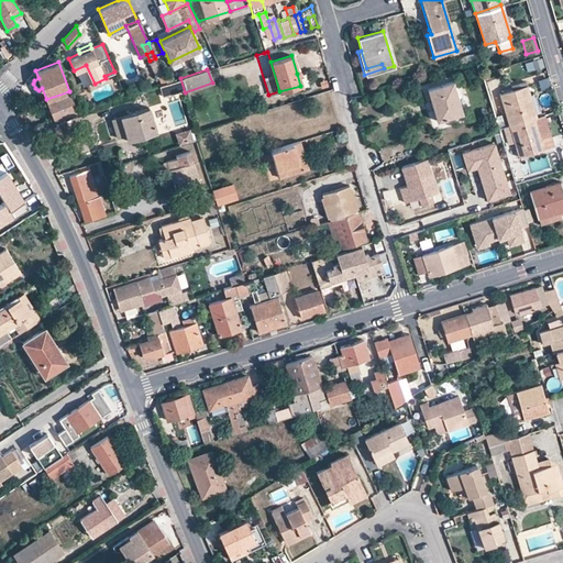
[(297,74),(300,86),(301,89),(310,86),(306,70),(297,74)]
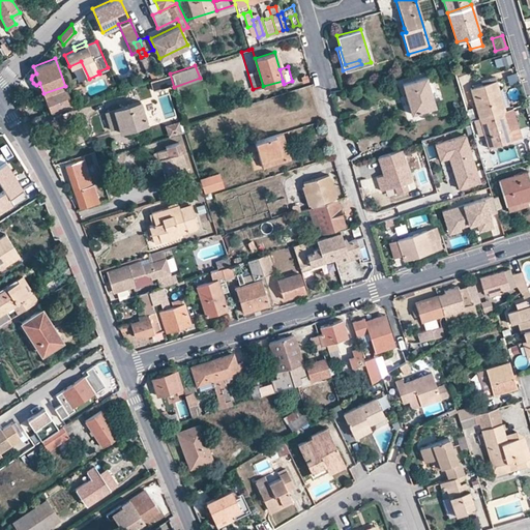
[(173,83),(170,74),(166,75),(147,80),(150,90),(173,83)]
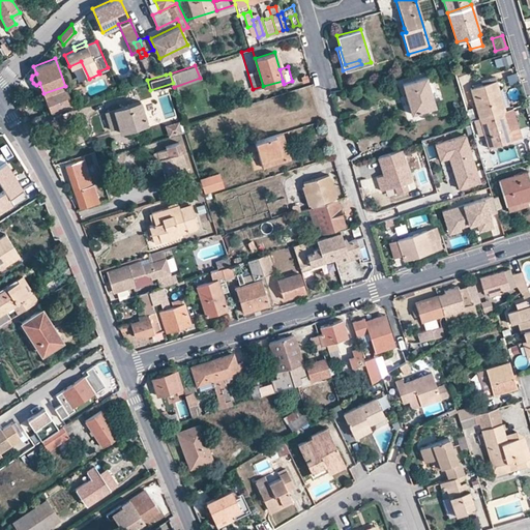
[(401,82),(410,112),(434,106),(424,76),(401,82)]
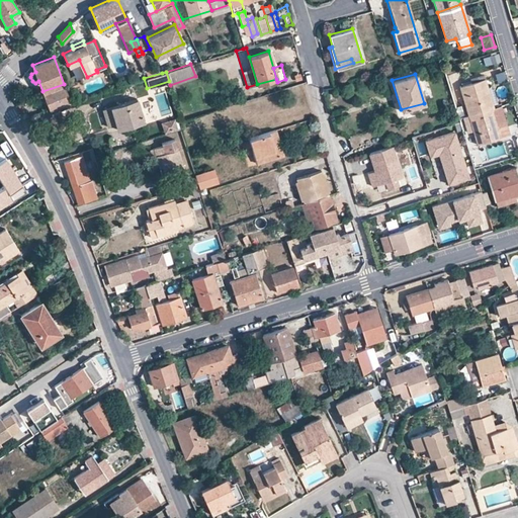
[(460,86),(469,114),(492,107),(483,79),(460,86)]
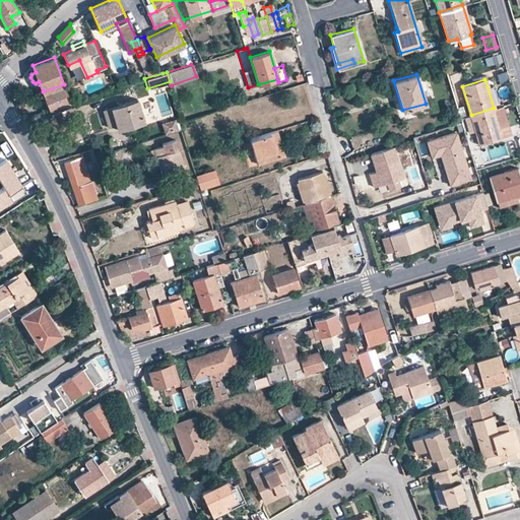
[(43,91),(49,109),(70,102),(64,84),(43,91)]
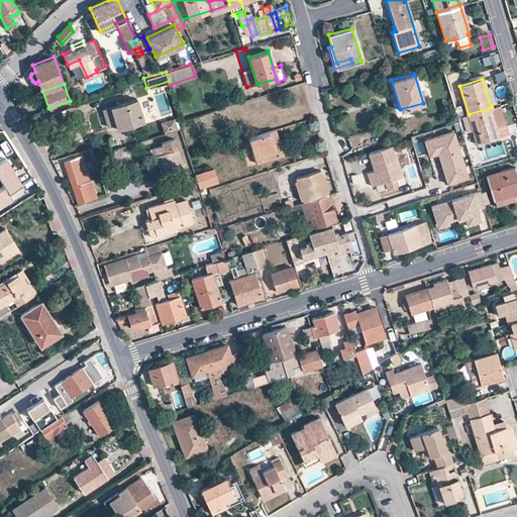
[(102,108),(107,126),(115,124),(116,128),(141,121),(135,99),(102,108)]
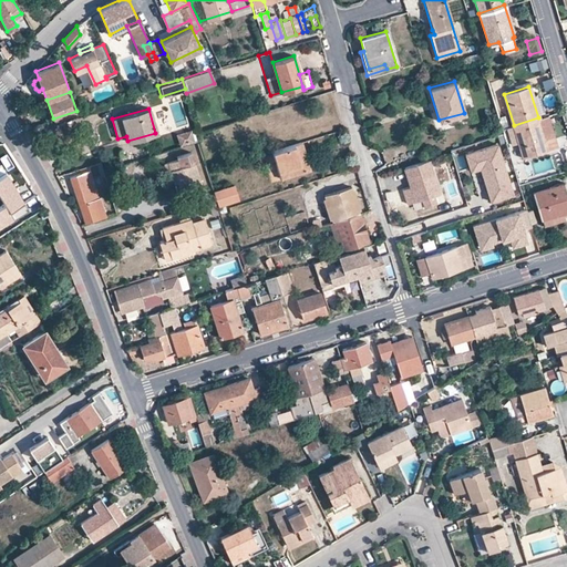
[(556,146),(546,115),(538,117),(514,125),(524,157),(556,146)]
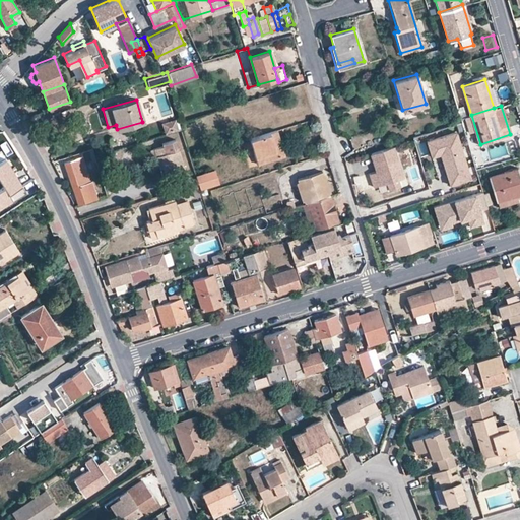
[(160,124),(164,134),(177,130),(174,119),(160,124)]
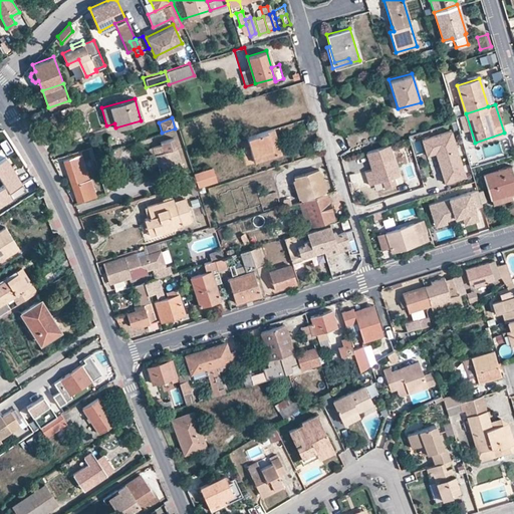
[(247,137),(255,161),(276,154),(272,142),(276,141),(272,129),(247,137)]
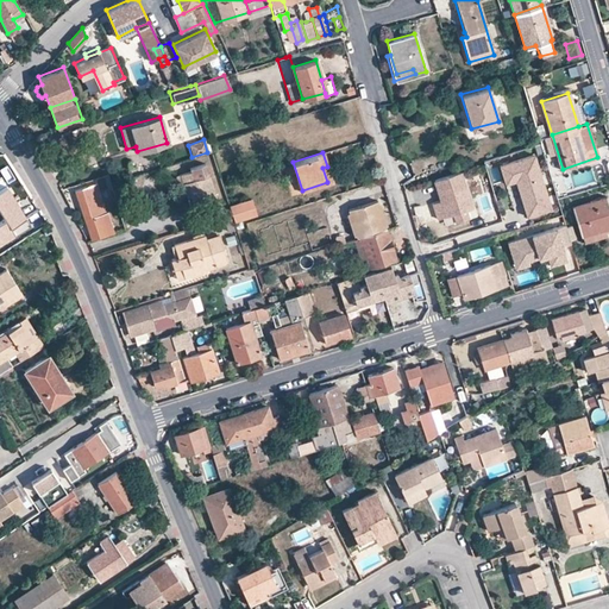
[(534,154),(500,164),(504,182),(515,180),(526,215),(551,208),(534,154)]
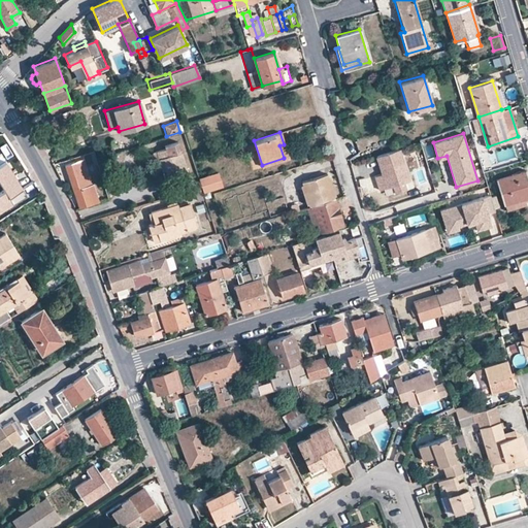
[(279,145),(284,158),(288,157),(284,144),(279,145)]
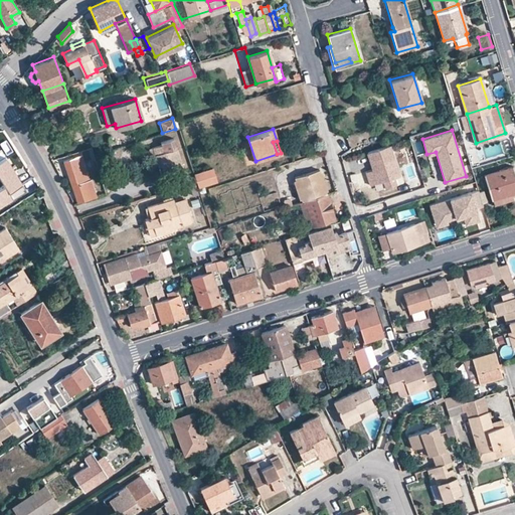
[(165,143),(151,147),(154,154),(157,153),(160,163),(164,174),(183,169),(175,148),(168,150),(165,143)]
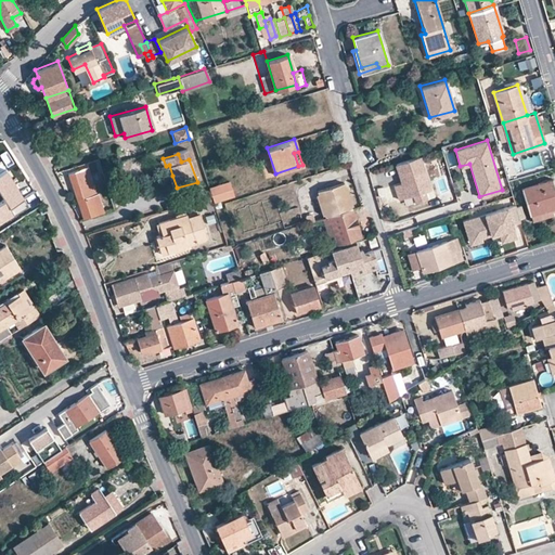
[(0,195),(27,178),(13,156),(0,165),(0,195)]
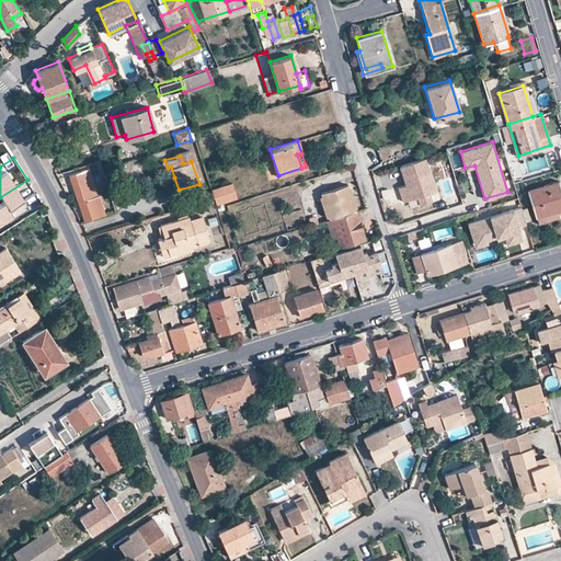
[(434,192),(422,158),(400,165),(405,183),(411,198),(418,196),(420,204),(430,201),(427,193),(434,192)]
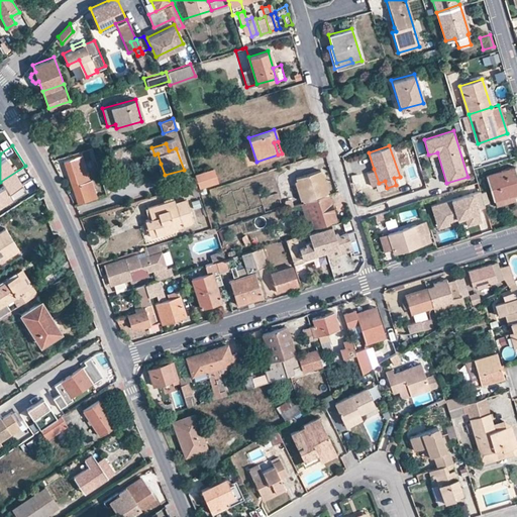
[(64,162),(72,186),(88,180),(81,156),(64,162)]
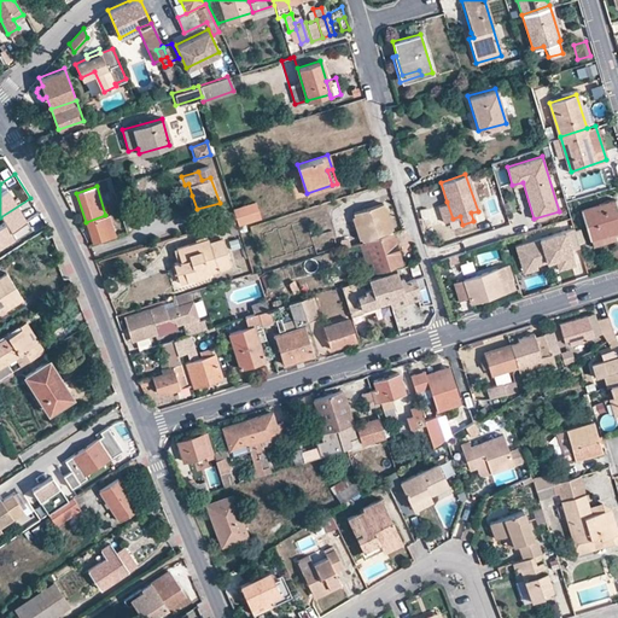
[(233,217),(235,225),(260,217),(255,199),(231,208),(233,217)]
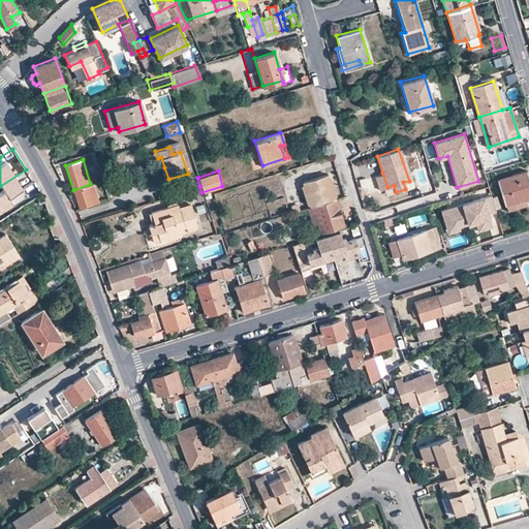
[(497,180),(504,204),(528,195),(528,183),(525,172),(497,180)]
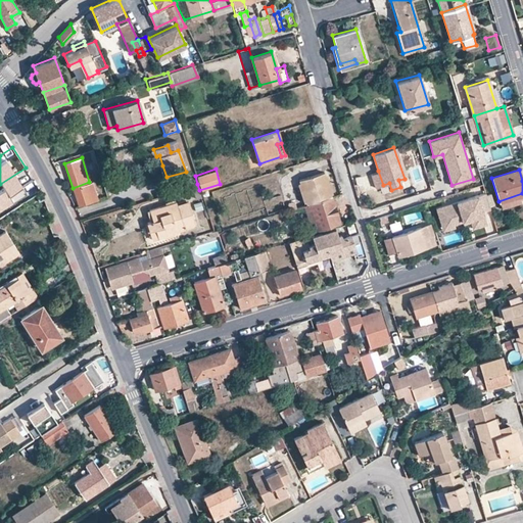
[(383,185),(378,171),(371,174),(375,188),(383,185)]
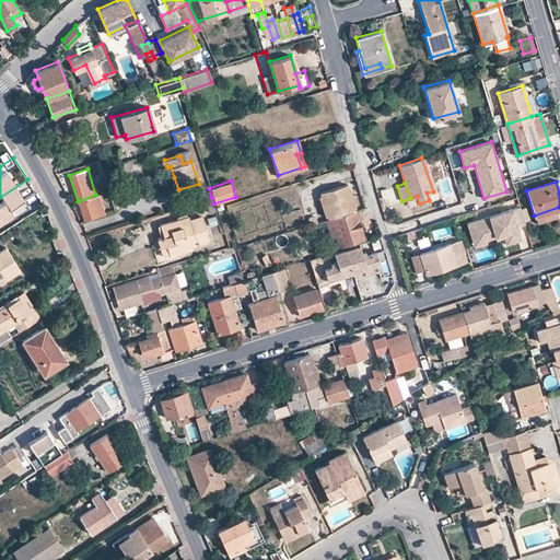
[(319,193),(328,219),(331,218),(354,210),(346,184),(319,193)]
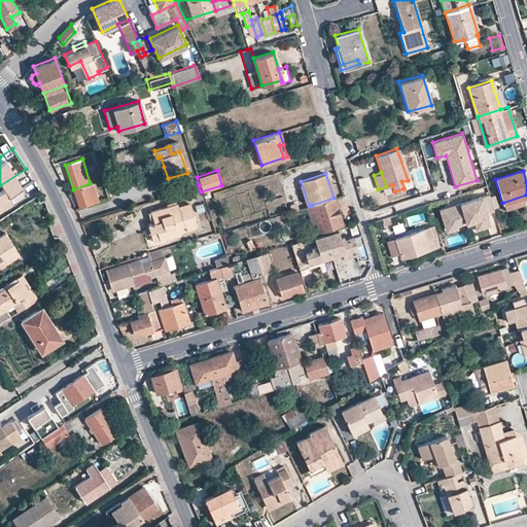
[(73,189),(76,202),(94,197),(90,183),(73,189)]
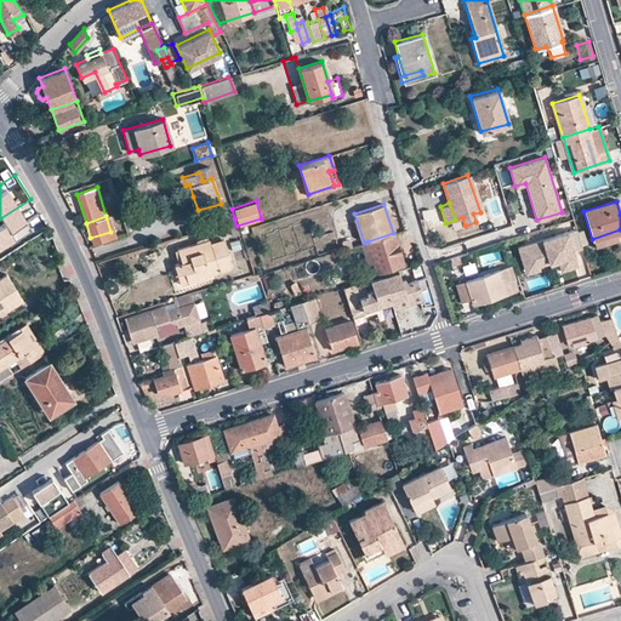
[(227,221),(231,235),(239,233),(237,226),(234,218),(227,221)]
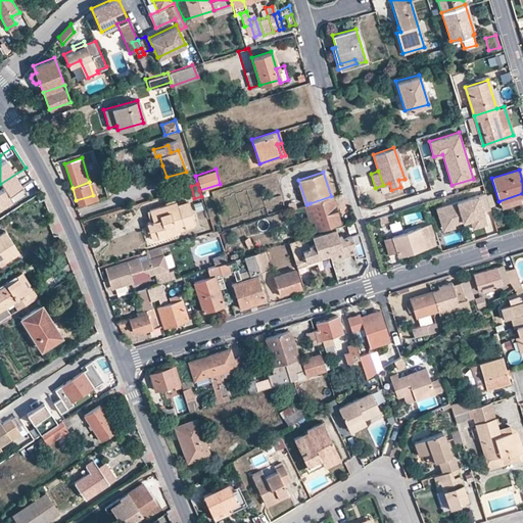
[(93,195),(76,200),(78,204),(97,198),(96,194),(93,195)]
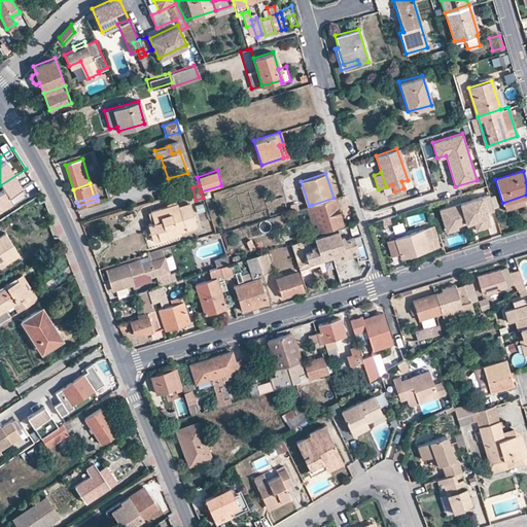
[(312,205),(319,231),(341,224),(334,198),(312,205)]
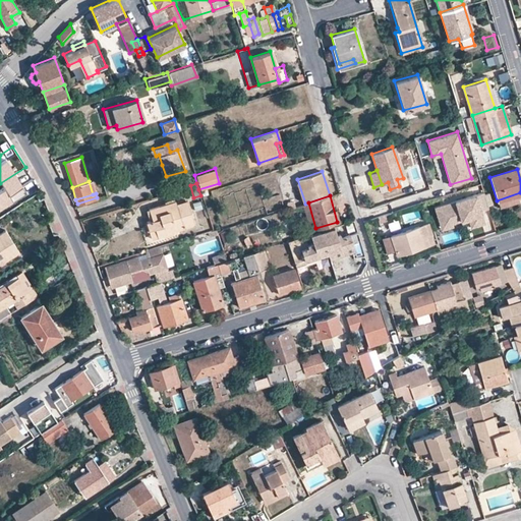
[(475,195),(433,208),(438,220),(449,217),(451,223),(467,218),(470,227),(483,223),(475,195)]
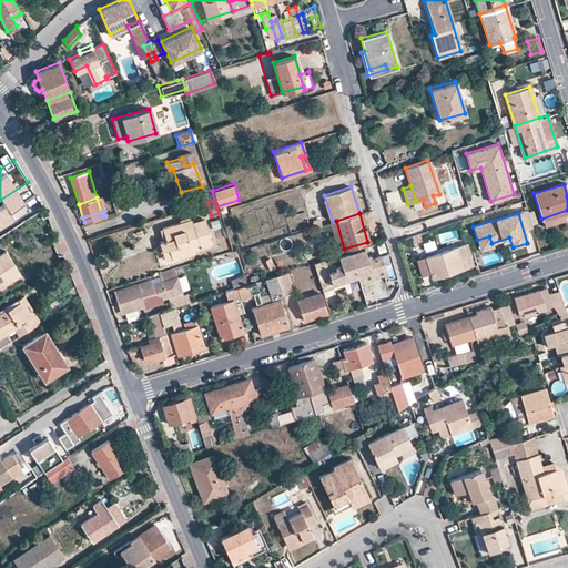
[(211,242),(203,219),(191,222),(191,220),(162,229),(165,240),(160,242),(162,251),(168,249),(171,259),(191,252),(190,249),(211,242)]
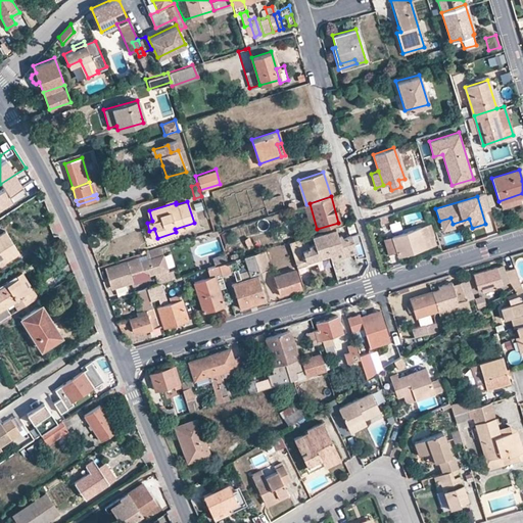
[(193,204),(196,217),(202,215),(199,202),(193,204)]
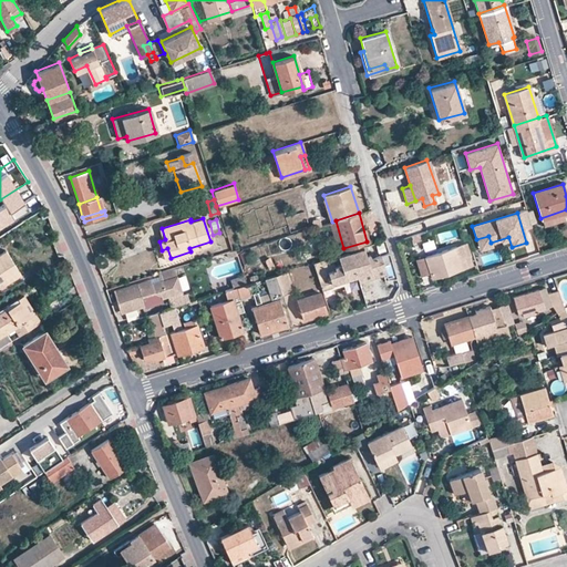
[(343,248),(336,220),(332,222),(321,225),(325,237),(332,235),(338,250),(343,248)]
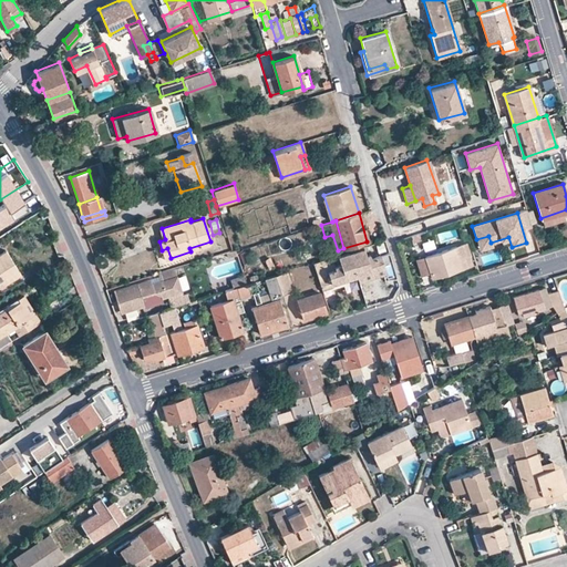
[(488,236),(476,239),(480,250),(502,243),(504,250),(512,247),(508,237),(491,243),(488,236)]
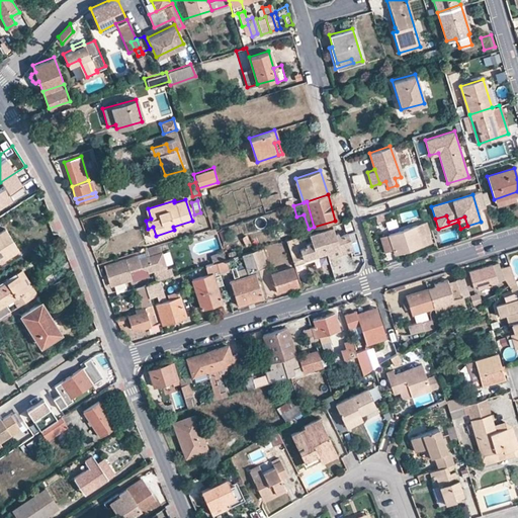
[(350,219),(334,224),(336,229),(352,224),(350,219)]
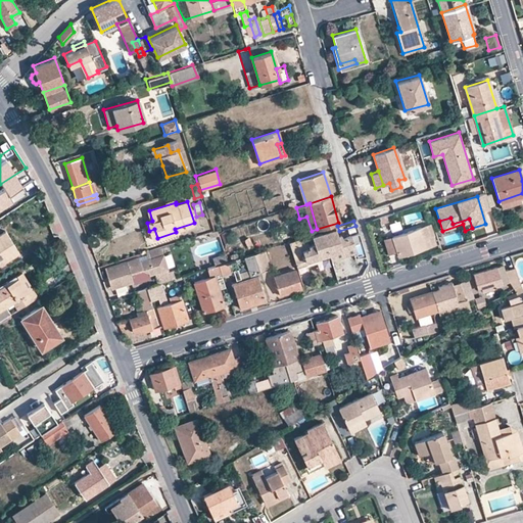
[(396,250),(397,255),(434,244),(431,234),(433,234),(430,225),(391,237),(396,250)]
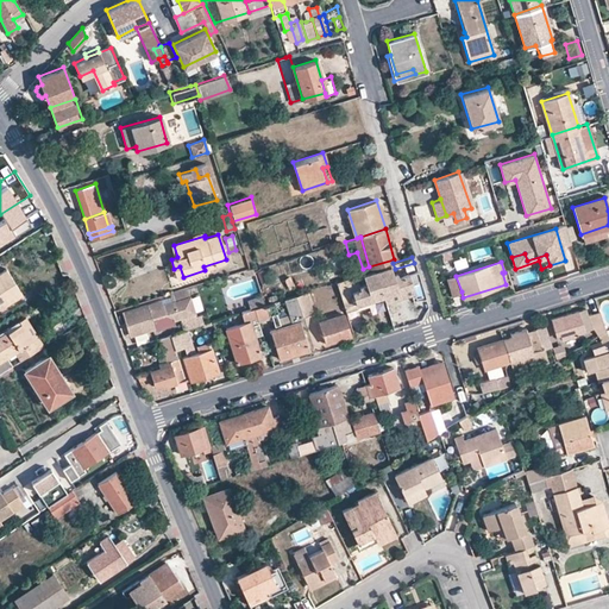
[(5,268),(0,270),(0,307),(22,294),(5,268)]
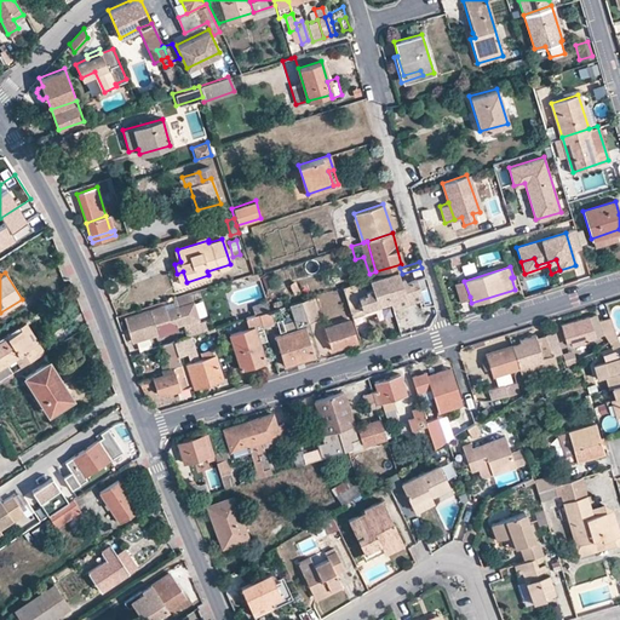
[(382,277),(389,300),(419,291),(423,300),(423,303),(428,302),(431,300),(424,276),(405,282),(403,279),(399,280),(396,273),(382,277)]
